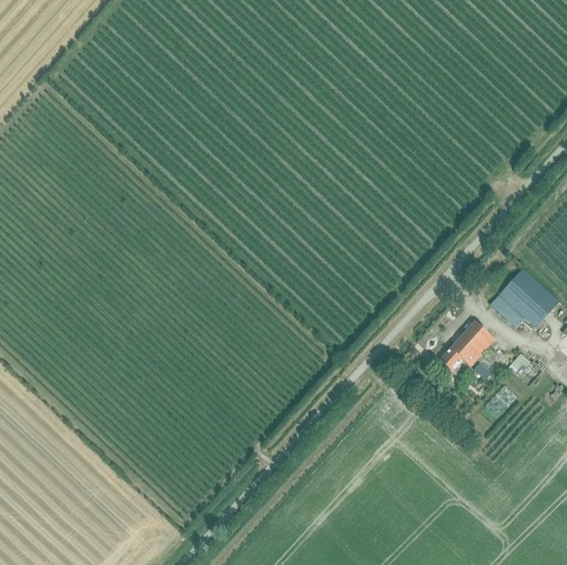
[(504,190),(509,183),(505,179),(499,187),(504,190)]
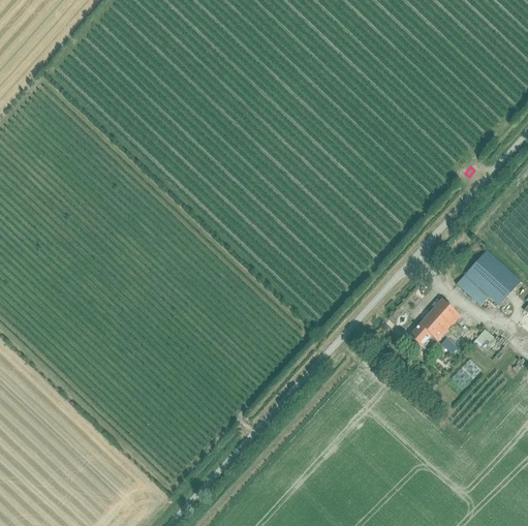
[(456,282),(474,300),(478,304),(485,297),(474,286),(476,284),(498,305),(521,281),(488,249),(456,282)]
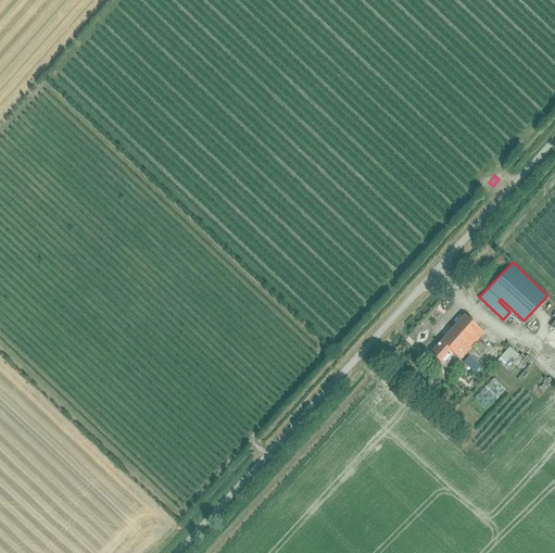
[(459,357),(483,331),(465,313),(429,352),(442,364),(453,351),(459,357)]
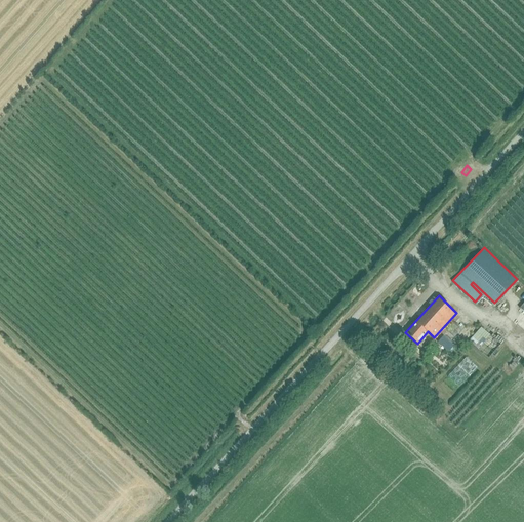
[(480,319),(467,334),(487,352),(500,336),(480,319)]
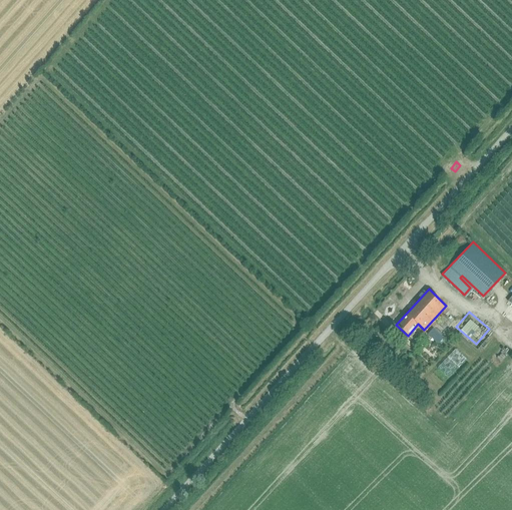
[(432,327),(427,332),(437,342),(443,337),(432,327)]
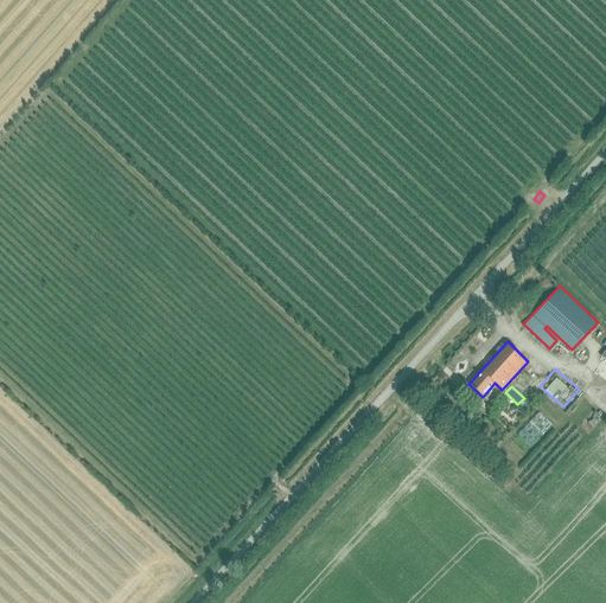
[(529,410),(527,415),(543,425),(547,419),(529,410)]
